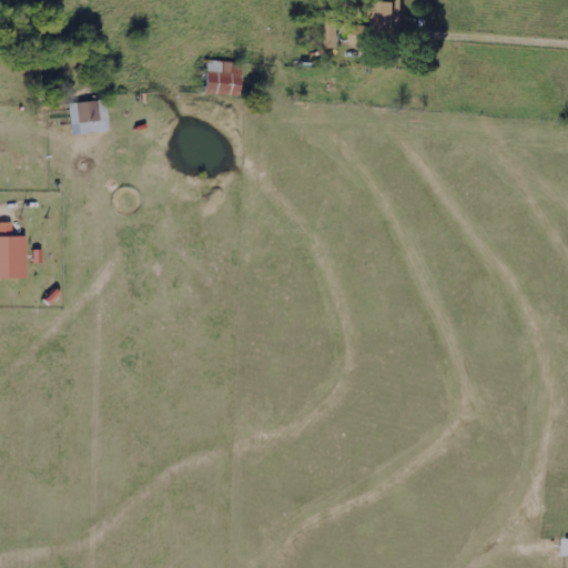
[(404,3),(384,3),(385,34),(404,34),(404,3)]
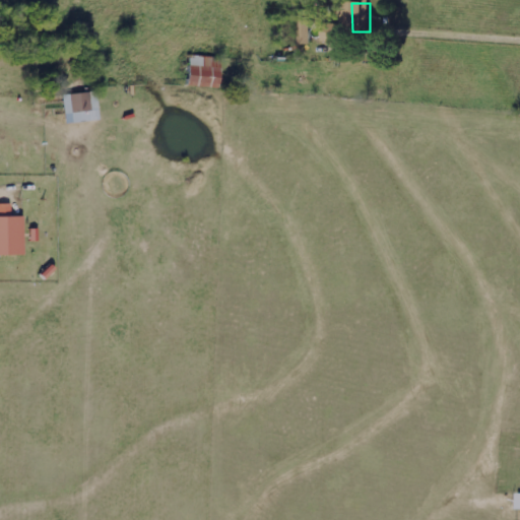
[(311,21),(300,21),(300,46),(312,45),(311,21)]
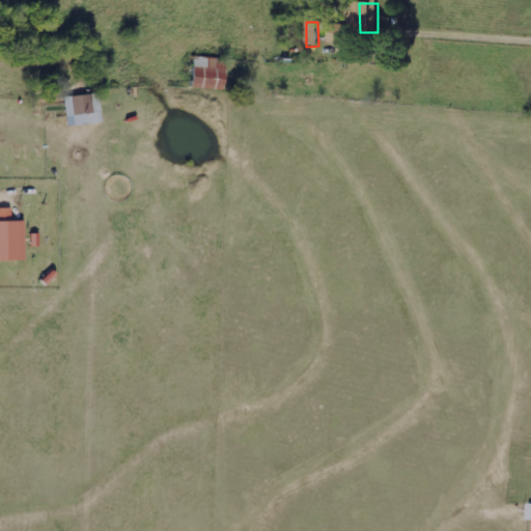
[(331,44),(346,44),(347,25),(332,25),(331,44)]
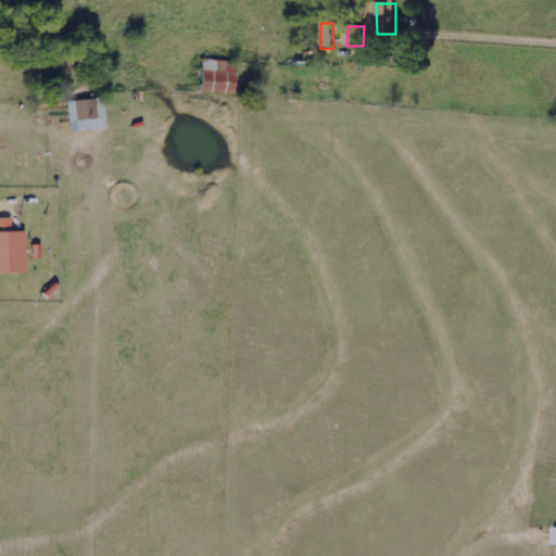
[(203,93),(237,95),(238,62),(204,61),(203,93)]
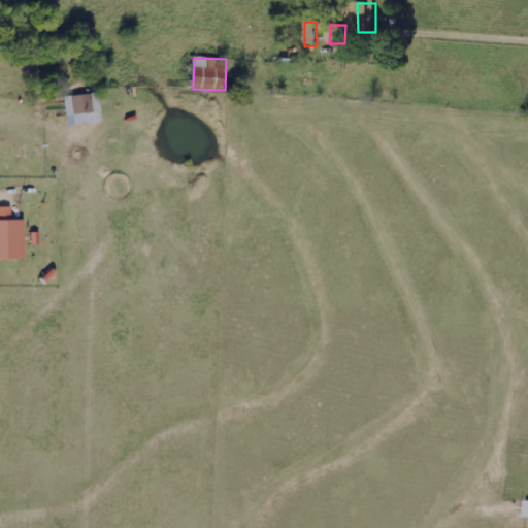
[(65,98),(67,118),(102,112),(99,93),(65,98)]
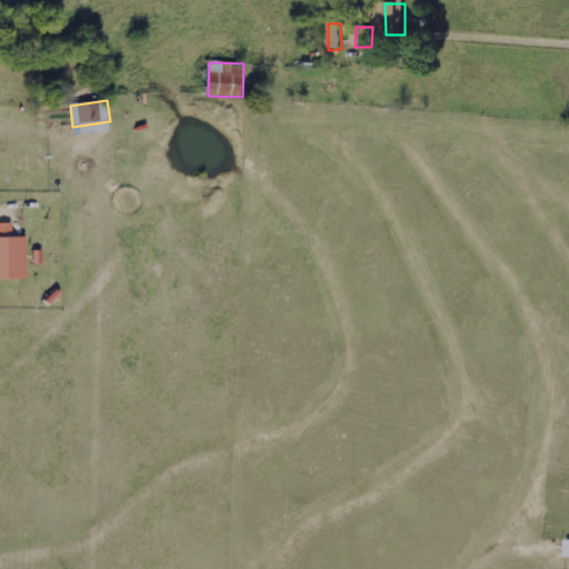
[(0,280),(28,279),(27,238),(0,238),(0,280)]
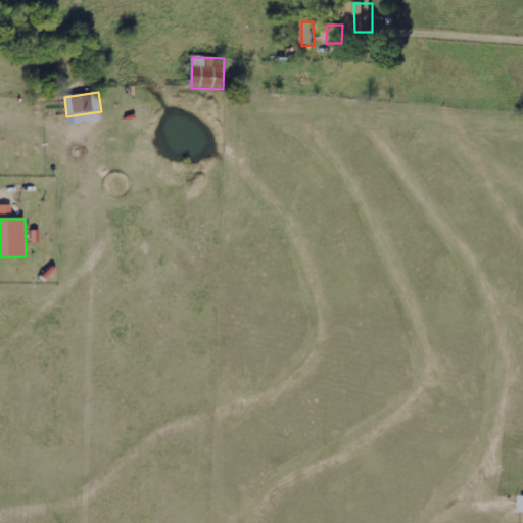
All buildings are outlined.
